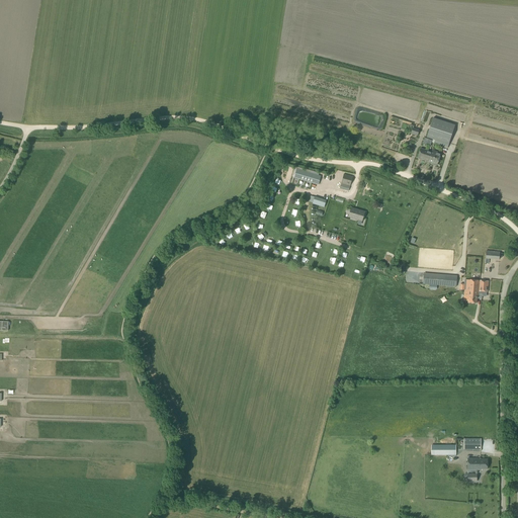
[(449,145),(455,125),(433,118),(427,138),(435,141),(434,145),(443,148),(445,144),(449,145)]
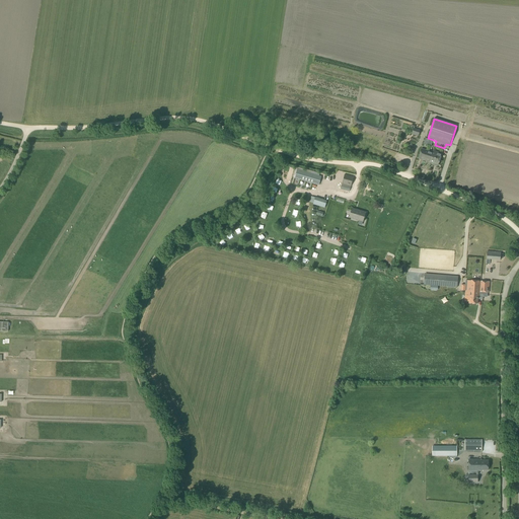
[(418,136),(420,130),(415,128),(415,127),(411,125),(411,128),(413,129),(412,134),(418,136)]
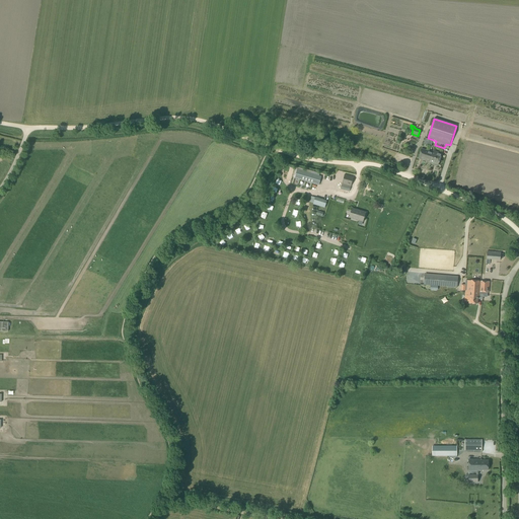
[(429,162),(432,152),(429,152),(431,147),(433,141),(425,138),(423,144),(428,146),(426,151),(421,149),(418,158),(429,162)]
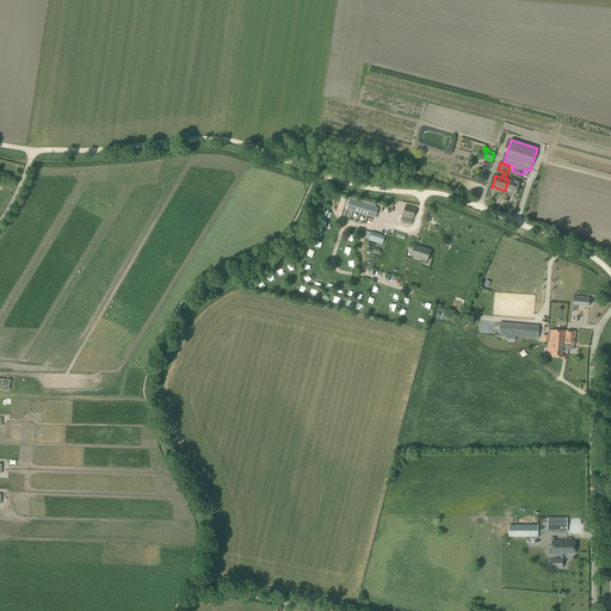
[(508,179),(505,191),(505,192),(514,196),(519,181),(508,178),(508,179)]
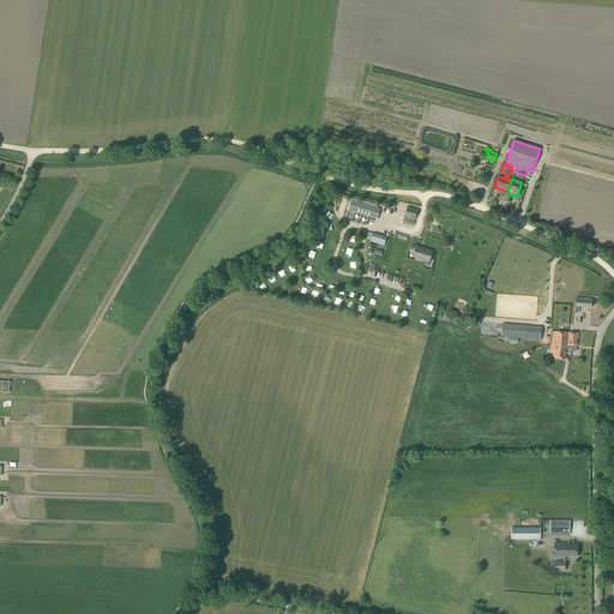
[(349,200),(351,202),(349,211),(378,220),(380,209),(378,209),(378,205),(362,200),(362,202),(349,198),(349,200)]
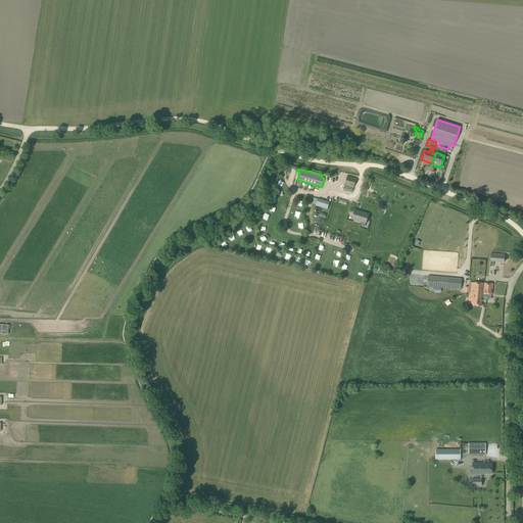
[(353,188),(357,178),(347,176),(344,185),(345,185),(343,191),(351,193),(353,188)]
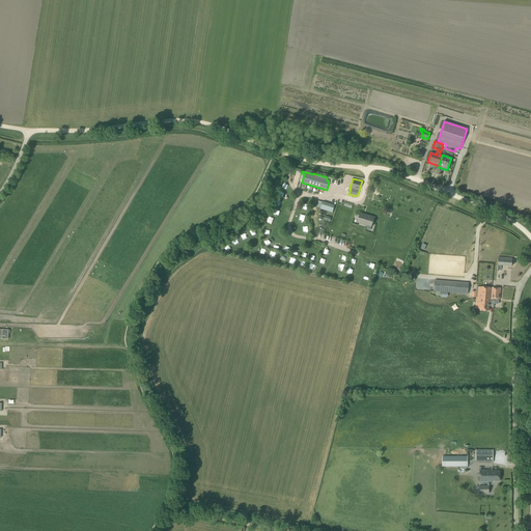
[(323,202),(318,201),(316,206),(320,208),(333,213),(335,205),(323,202)]
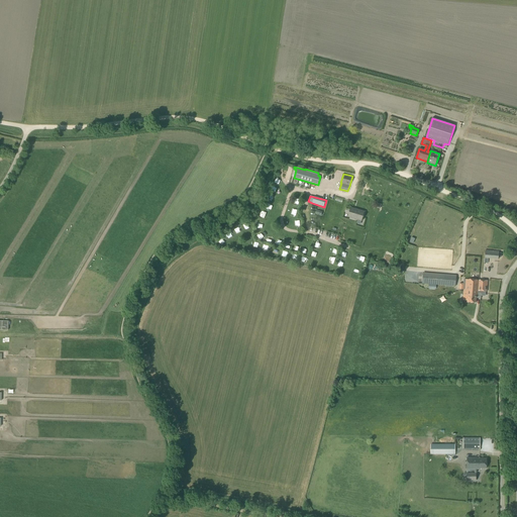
[(317,208),(308,205),(306,212),(315,215),(315,214),(321,216),(323,209),(317,207),(317,208)]
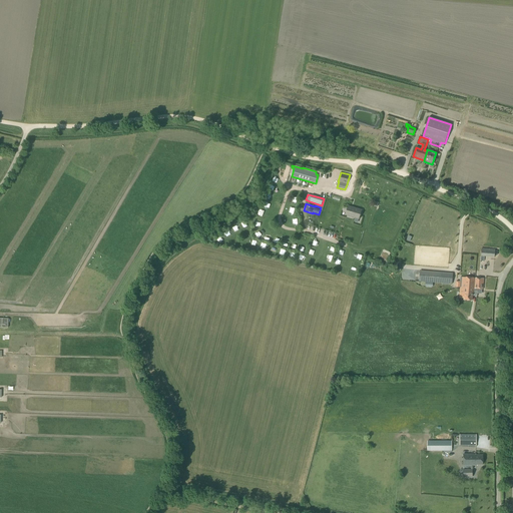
[(358,219),(361,210),(347,206),(345,215),(358,219)]
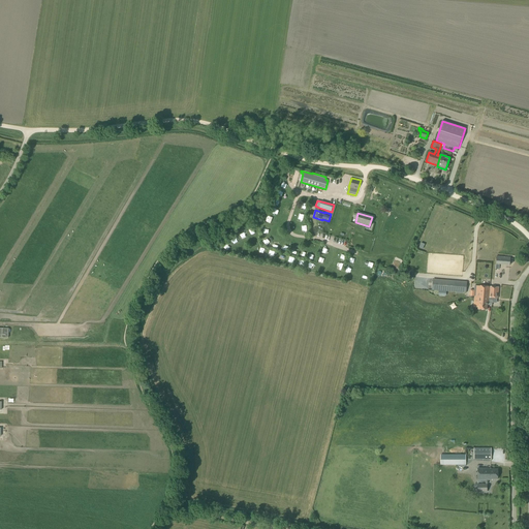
[(510,257),(497,256),(496,265),(499,265),(510,266),(510,257)]
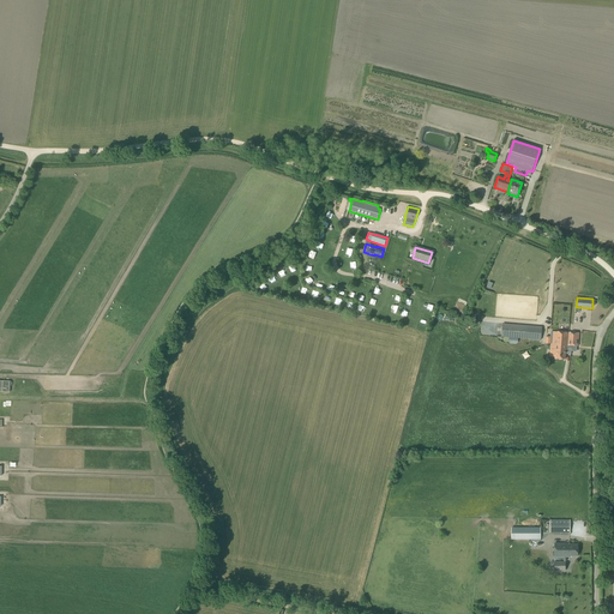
[(541,324),(564,323),(564,309),(540,309),(541,324)]
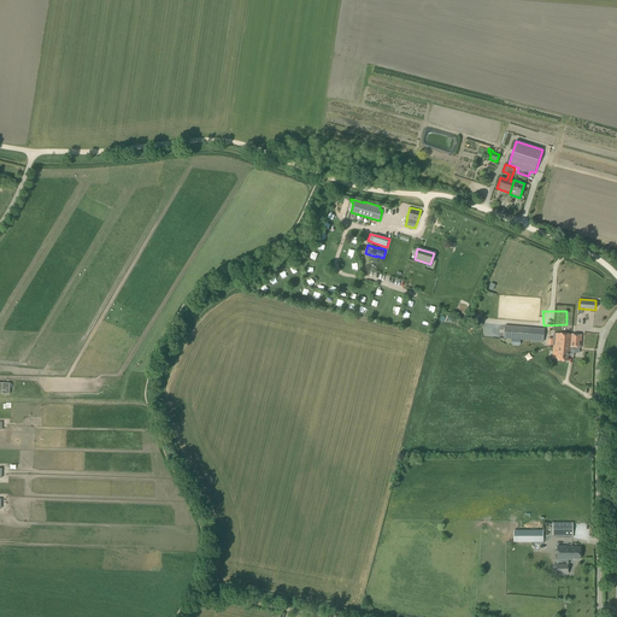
[(544,342),(545,328),(507,325),(506,340),(516,340),(521,340),(544,342)]
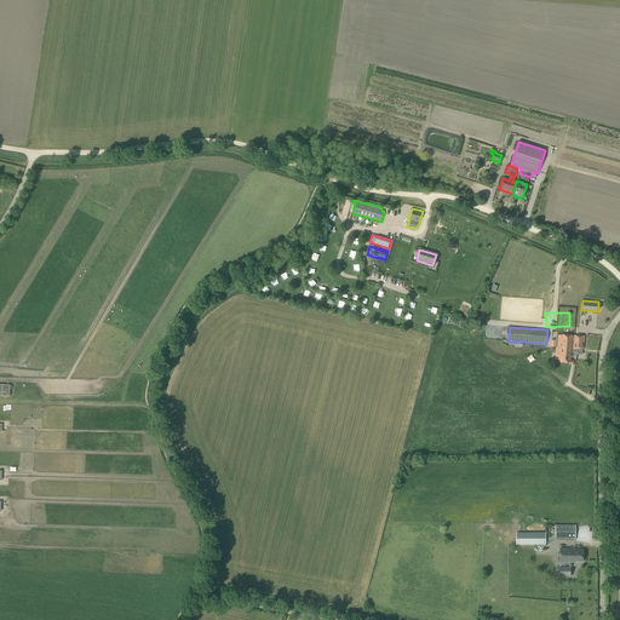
[(551,340),(551,348),(556,348),(556,355),(558,355),(558,361),(560,361),(560,362),(569,363),(570,355),(572,355),(573,349),(583,350),(584,337),(560,336),(560,342),(556,342),(556,340),(551,340)]
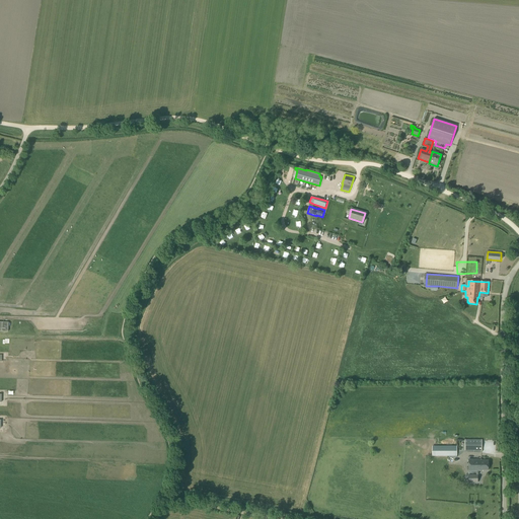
[(465,451),(482,451),(482,440),(465,440),(465,451)]
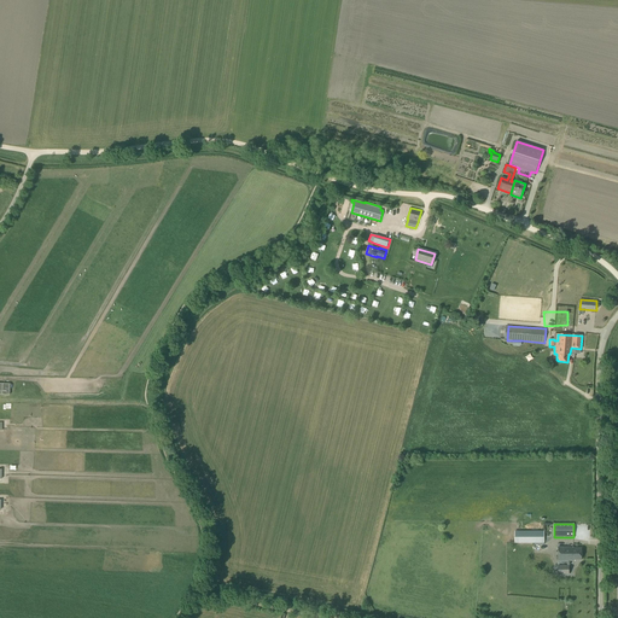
[(544,543),(544,531),(518,531),(518,543),(544,543)]
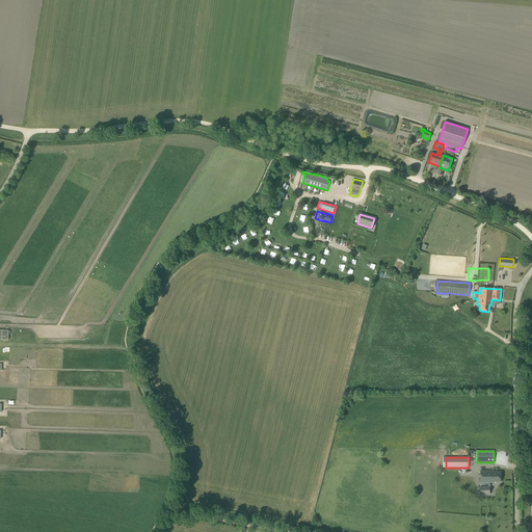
[(493,472),(480,472),(480,483),(487,483),(487,486),(480,487),(480,495),(489,495),(488,483),(494,483),(494,482),(500,482),(500,472),(493,472)]
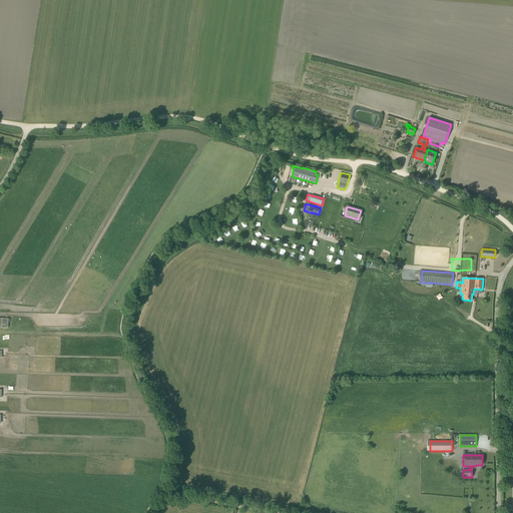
[(459,471),(459,460),(445,461),(445,467),(449,467),(449,469),(454,469),(454,471),(459,471)]
